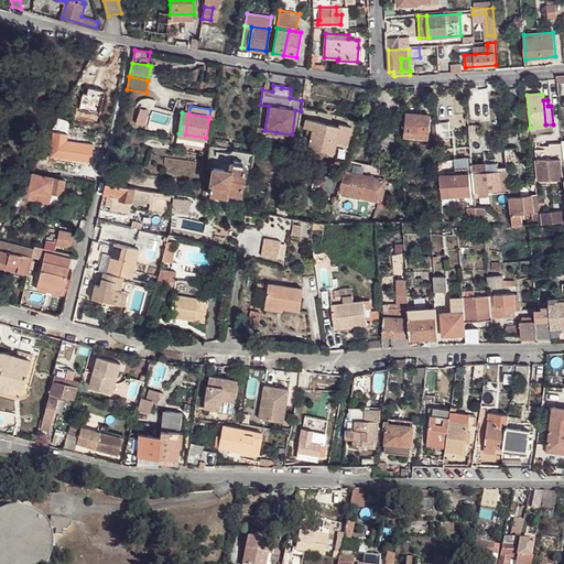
[(430,138),(431,116),(407,114),(404,136),(430,138)]
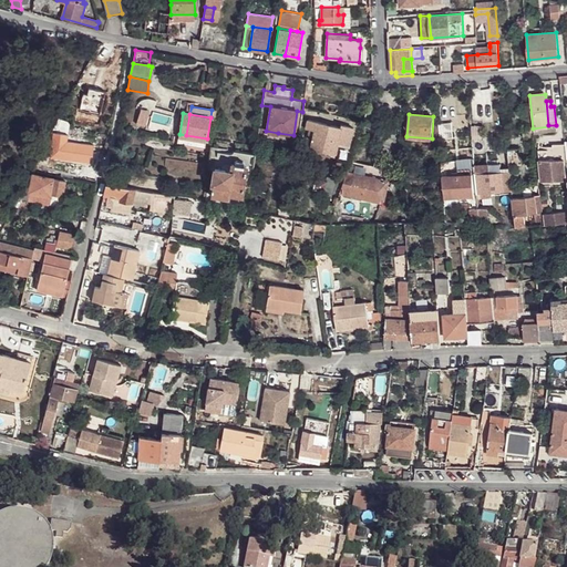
[(70,121),(59,119),(49,138),(71,142),(72,135),(70,134),(72,123),(70,121)]
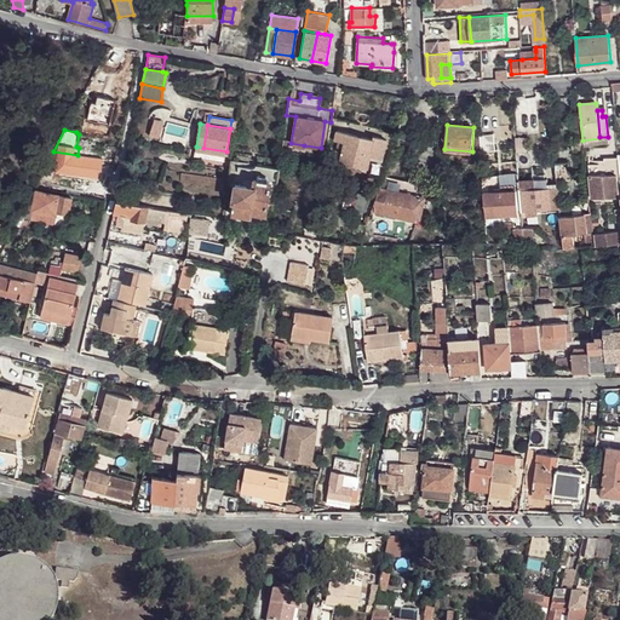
[(372,138),(345,132),(345,133),(344,141),(339,162),(366,167),(368,158),(372,138)]
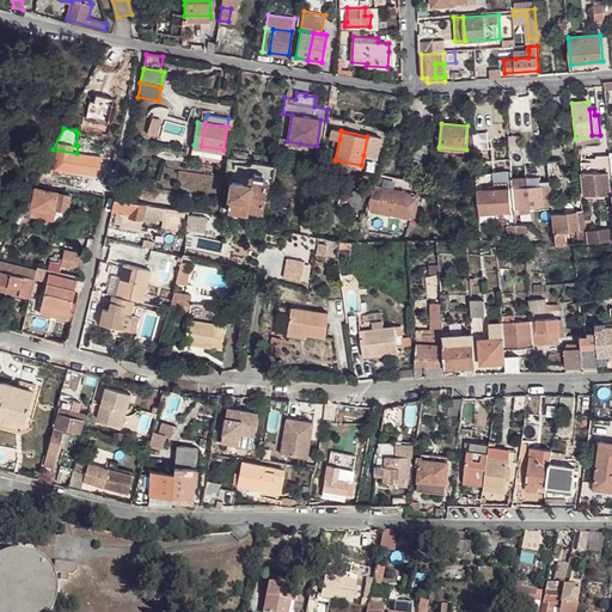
[(472,133),(473,151),(488,150),(487,132),(472,133)]
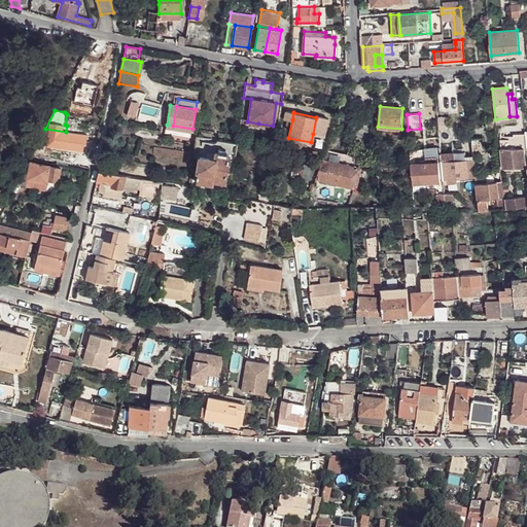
[(328,117),(317,114),(316,117),(313,134),(324,136),(328,117)]
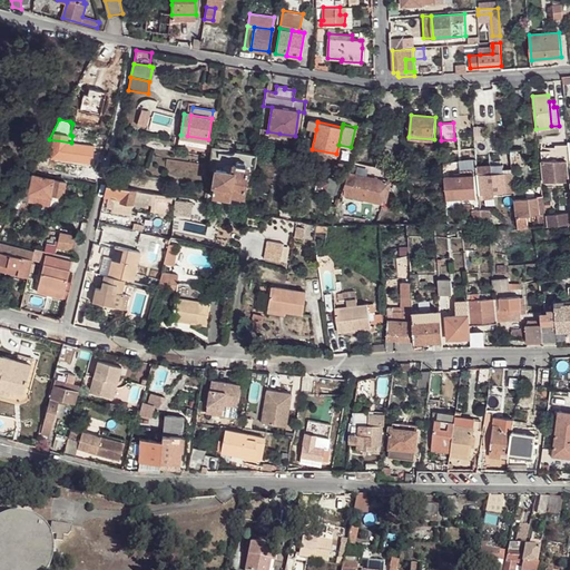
[(473,126),(474,140),(485,140),(485,127),(473,126)]
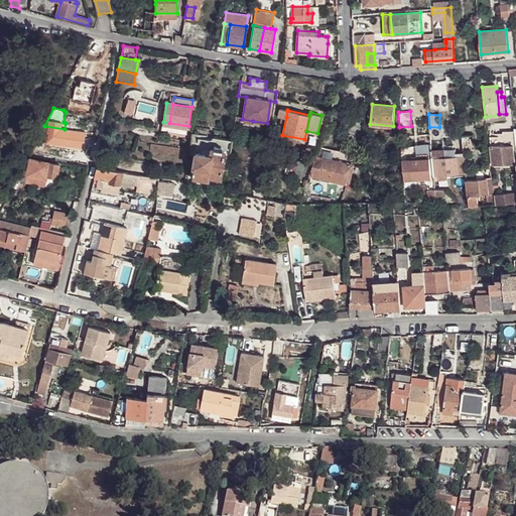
[(499,115),(485,117),(485,122),(506,120),(506,114),(499,114),(499,115)]
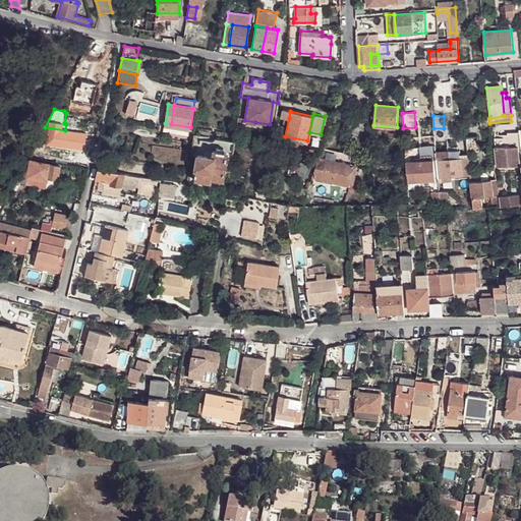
[(241,118),(237,118),(236,128),(245,129),(246,124),(255,126),(255,122),(244,120),(244,123),(241,122),(241,118)]
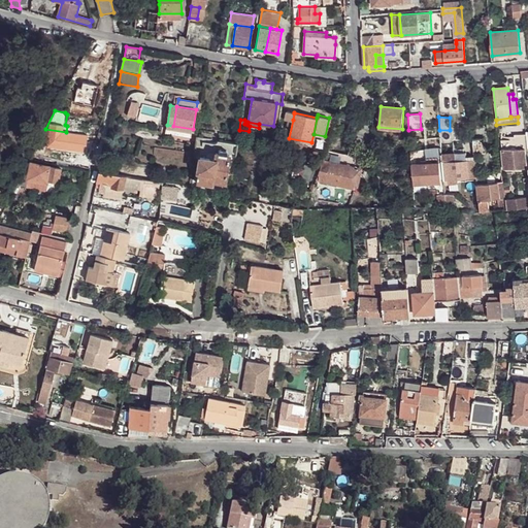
[(173,126),(167,125),(165,133),(191,138),(193,129),(173,126)]
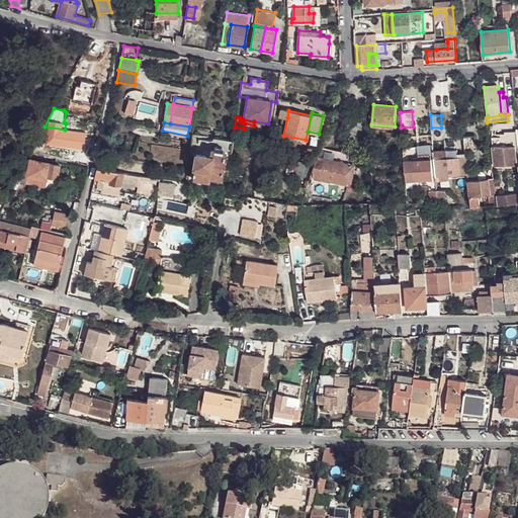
[(65,130),(45,126),(39,137),(55,140),(65,142),(66,130),(65,130)]
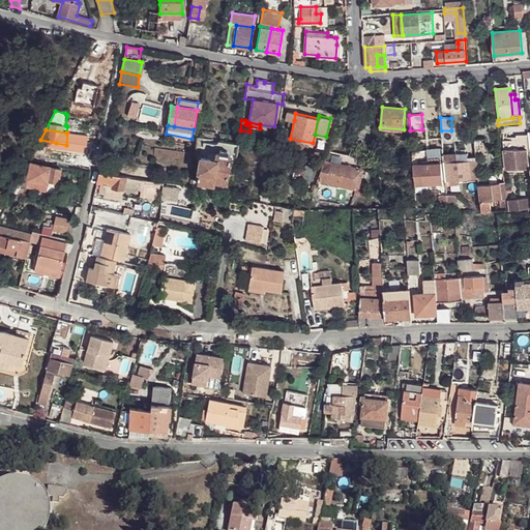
[(441,130),(442,142),(451,141),(451,130),(441,130)]
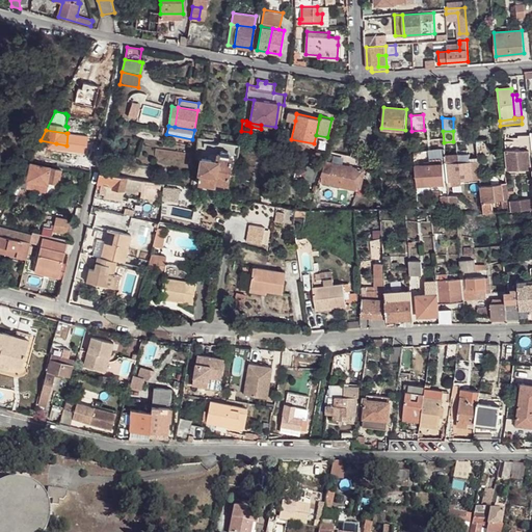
[(56,143),(55,151),(83,155),(84,145),(86,147),(87,136),(68,133),(67,145),(56,143)]
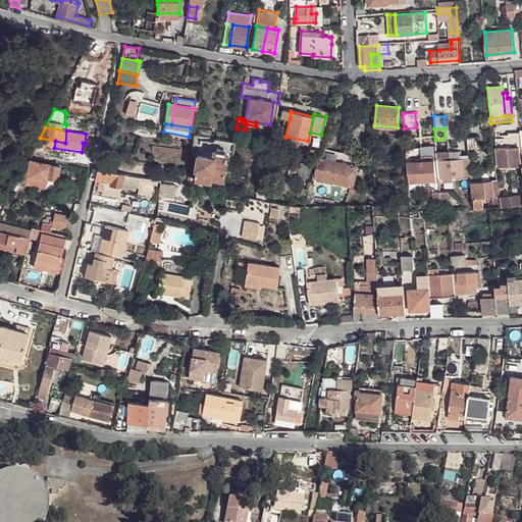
[(521,146),(520,132),(509,133),(509,135),(499,136),(500,139),(497,139),(499,167),(521,166),(519,146),(521,146)]
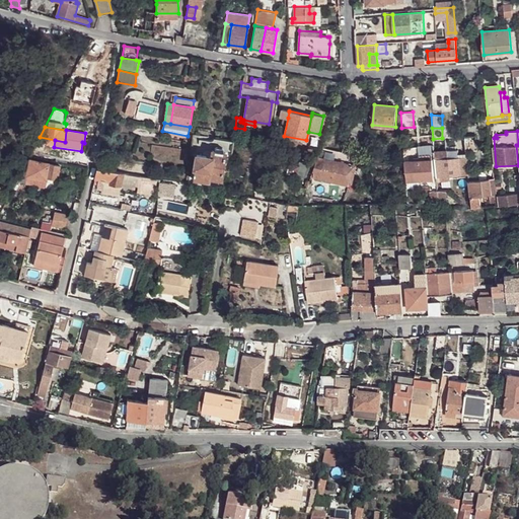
[(465,142),(466,152),(476,151),(475,136),(464,137),(465,142)]
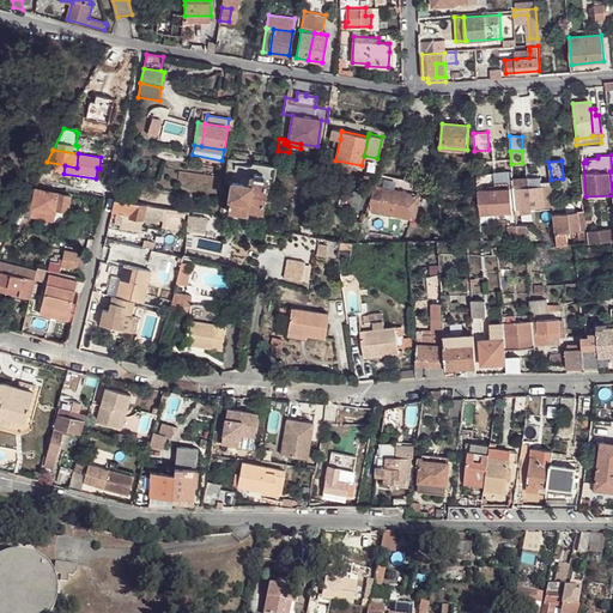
[(550,168),(538,169),(539,177),(529,177),(530,187),(542,186),(551,186),(551,180),(550,168)]
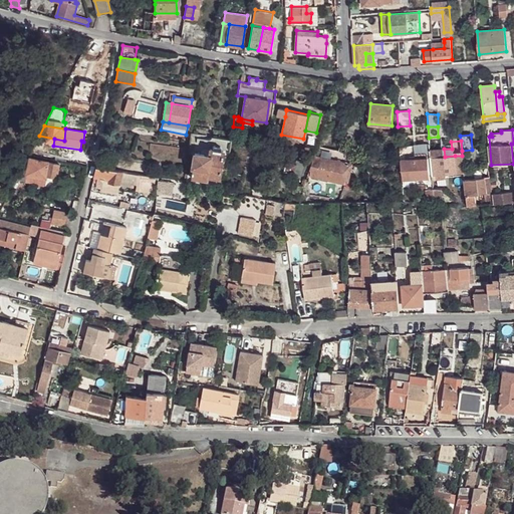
[(194,153),(190,178),(207,181),(207,176),(218,178),(222,151),(220,150),(221,147),(220,146),(214,144),(212,146),(212,149),(210,149),(208,155),(194,153)]
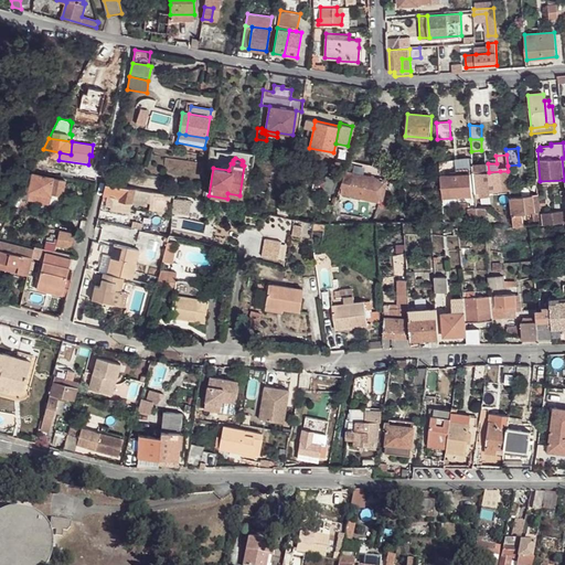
[(508,171),(500,171),(489,172),(488,163),(472,164),(475,194),(510,191),(508,171)]
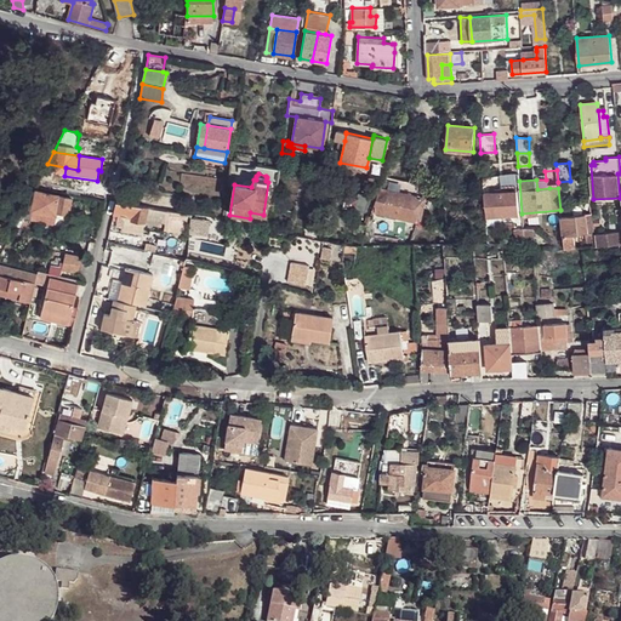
[(148,182),(146,182),(144,188),(158,192),(160,183),(149,181),(148,182)]
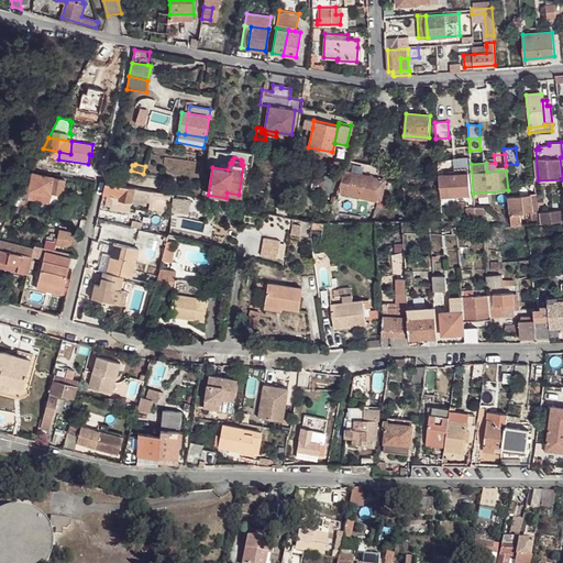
[(381,177),(345,169),(340,186),(340,187),(340,192),(378,201),(381,199),(385,179),(381,177)]
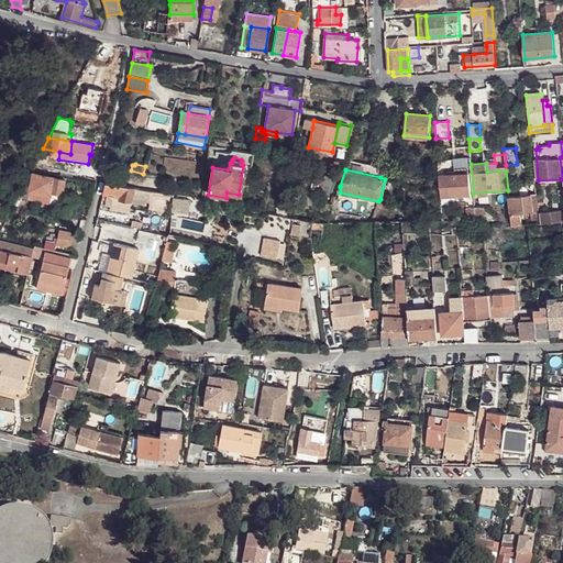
[(22,197),(28,198),(29,191),(50,196),(50,192),(57,194),(62,195),(62,192),(65,180),(32,173),(30,187),(24,186),(22,197)]
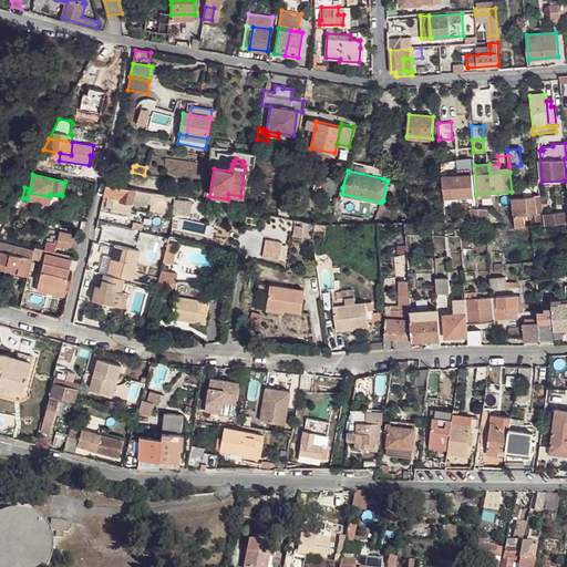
[(474,196),(472,174),(442,176),(444,198),(457,197),(474,196)]
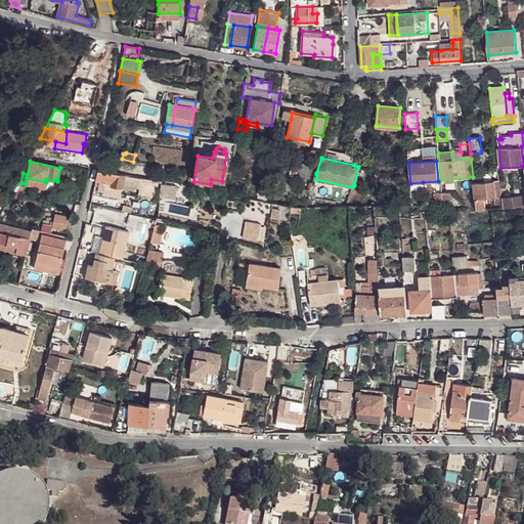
[(291,164),(290,167),(289,167),(286,169),(286,172),(287,175),(294,178),(293,181),(296,182),(301,167),(291,164)]
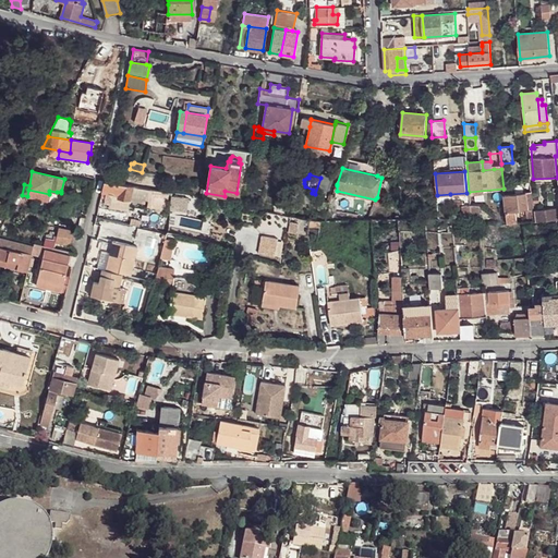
[(105,182),(102,192),(118,195),(118,197),(130,199),(131,193),(132,186),(105,182)]
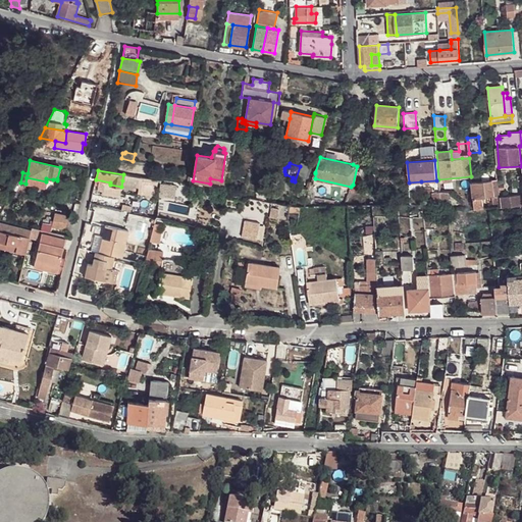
[(140,176),(128,175),(128,178),(127,180),(137,188),(140,176)]
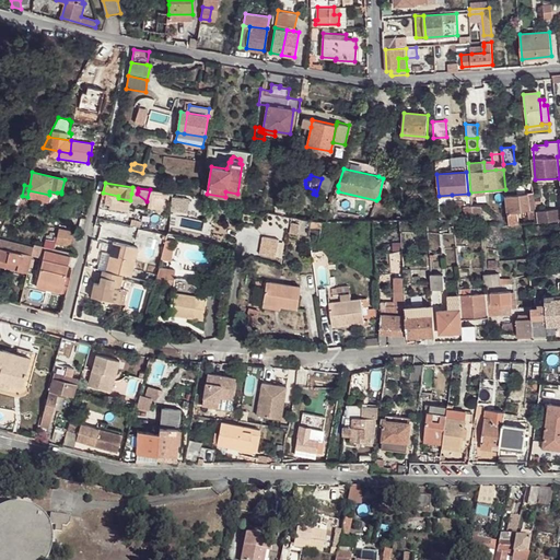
[(28,190),(27,197),(48,201),(49,195),(28,190)]
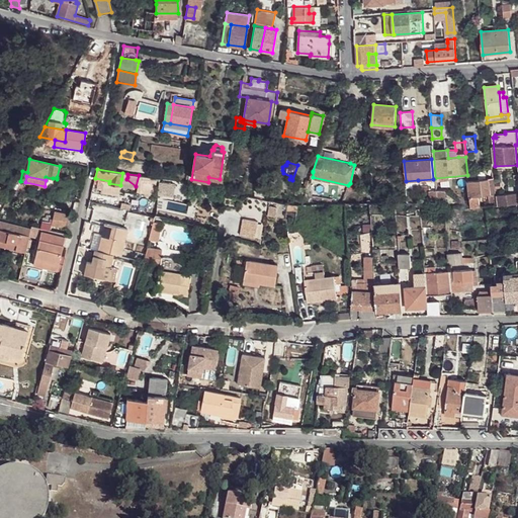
[(141,183),(156,186),(157,178),(142,176),(141,183)]
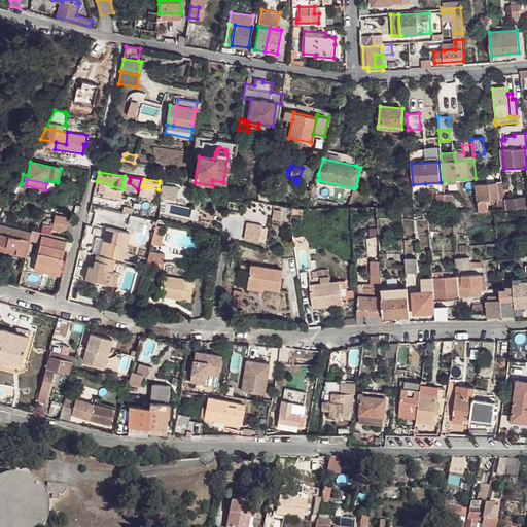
[(58,182),(54,181),(51,190),(60,192),(63,181),(58,180),(58,182)]
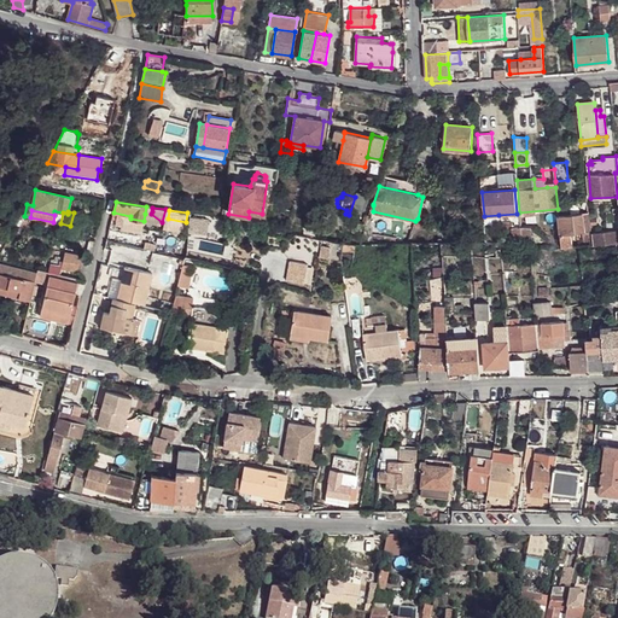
[(588,213),(558,216),(559,220),(560,235),(569,235),(590,232),(588,213)]
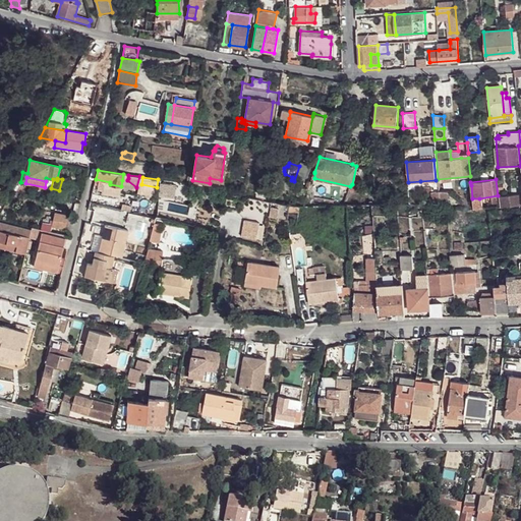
[(257,191),(255,198),(263,199),(264,192),(257,191)]
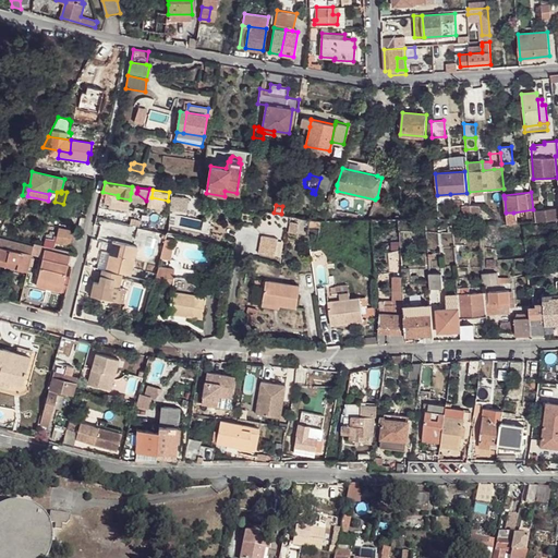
[(472,221),(470,205),(462,206),(463,221),(472,221)]
